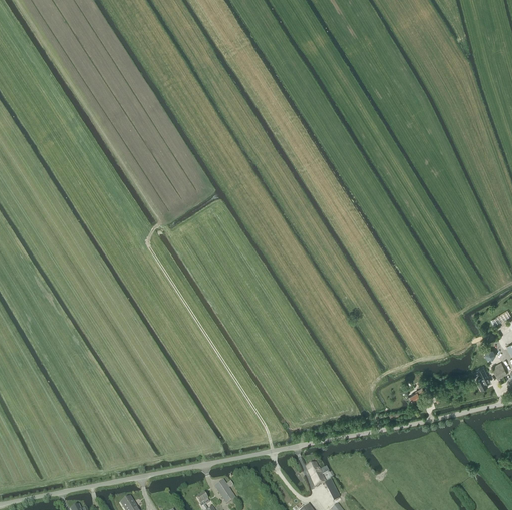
[(488,347),(485,352),(488,357),(493,357),(496,352),(494,347),(488,347)]
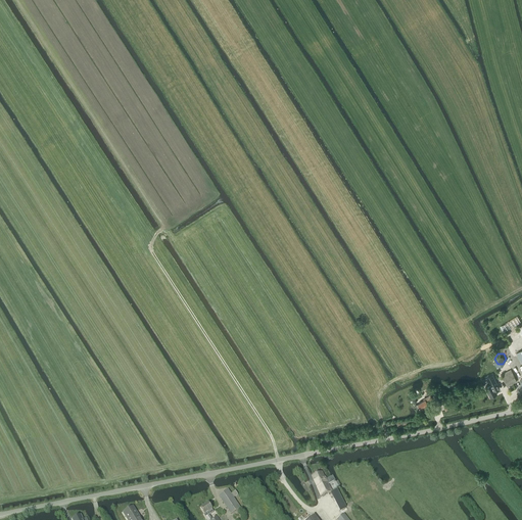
[(513,370),(504,374),(509,383),(518,379),(513,370)]
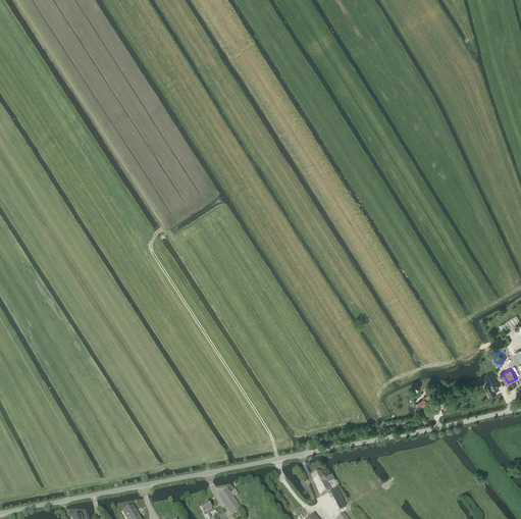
[(486,385),(485,386),(486,387),(487,388),(490,394),(498,391),(496,386),(500,384),(492,371),(487,374),(490,381),(485,383),(486,385)]
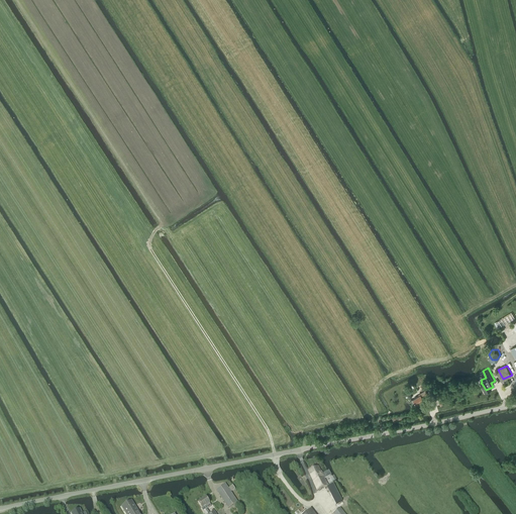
[(425,397),(423,394),(428,391),(426,388),(419,392),(420,393),(414,397),(417,402),(425,397)]
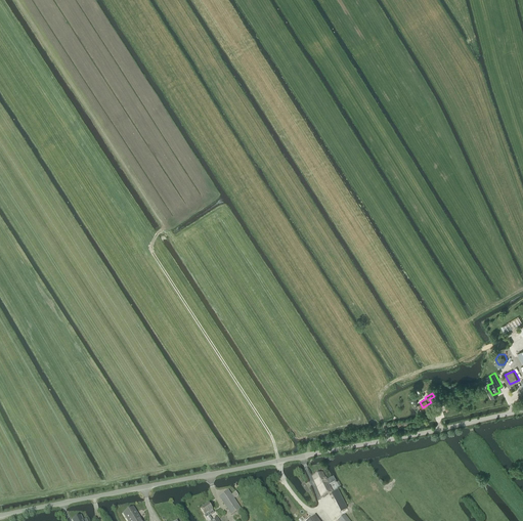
[(322,494),(334,489),(330,483),(337,479),(334,474),(334,475),(328,478),(323,470),(313,474),(322,494)]
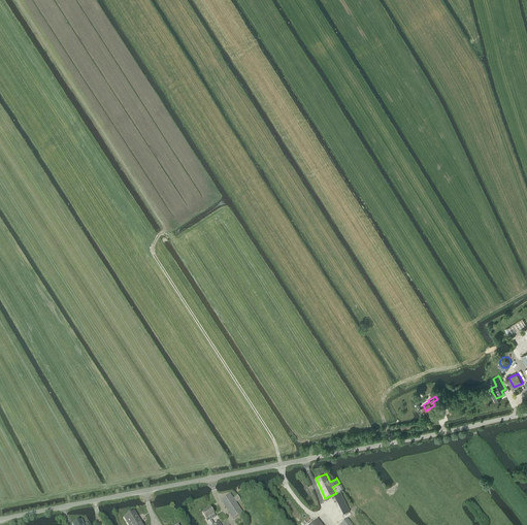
[(236,499),(241,497),(238,493),(234,496),(231,492),(222,498),(234,516),(243,510),(236,499)]
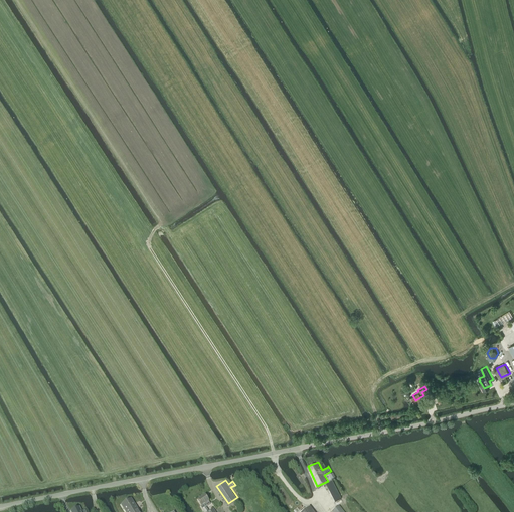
[(199,497),(202,503),(201,504),(203,506),(205,505),(208,510),(207,511),(208,511),(217,511),(214,506),(210,509),(206,504),(211,501),(209,499),(210,499),(206,493),(199,497)]
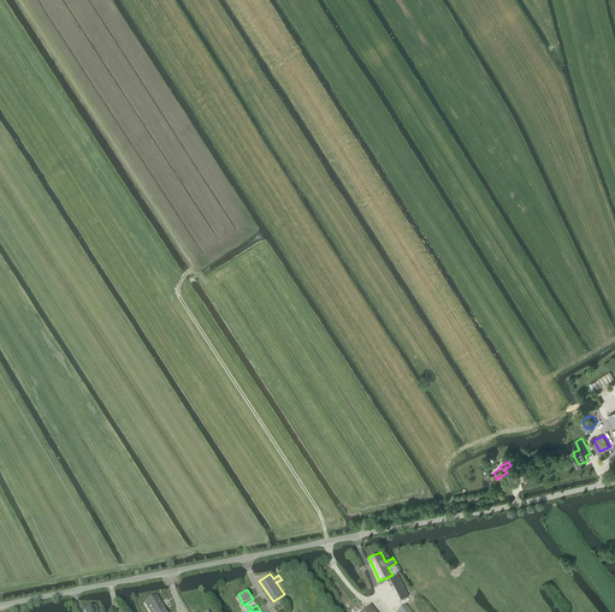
[(153,611),(169,611),(158,593),(146,600),(153,611)]
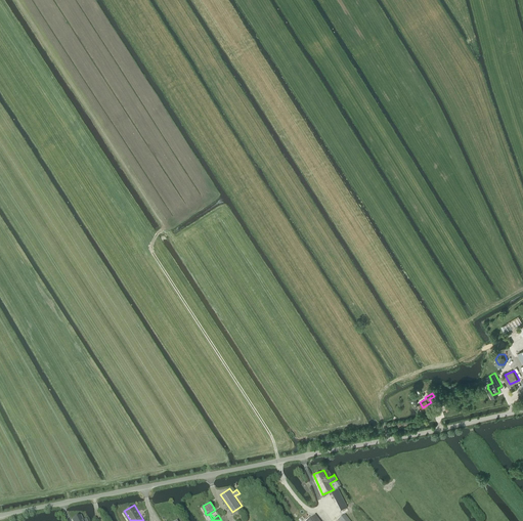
[(340,520),(352,520),(346,512),(338,518),(340,520)]
